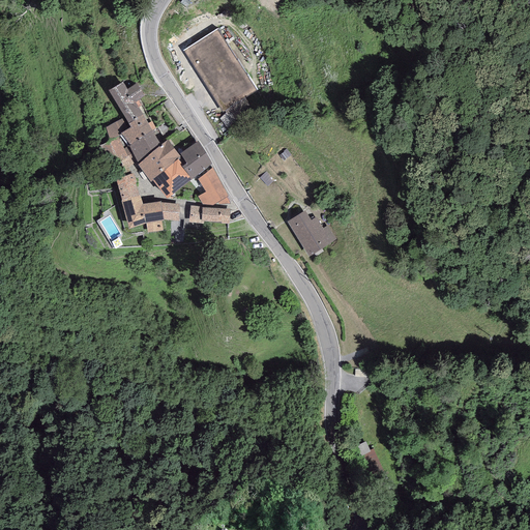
[(217,29),(183,51),(223,113),(257,91),(217,29)]
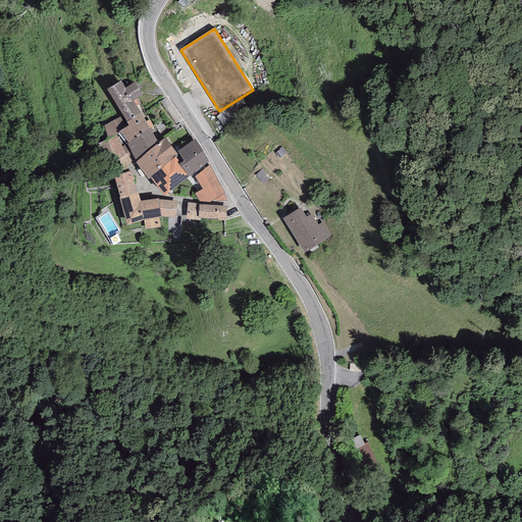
[(142,95),(135,83),(125,88),(120,81),(106,89),(122,115),(126,121),(140,112),(133,101),(142,95)]
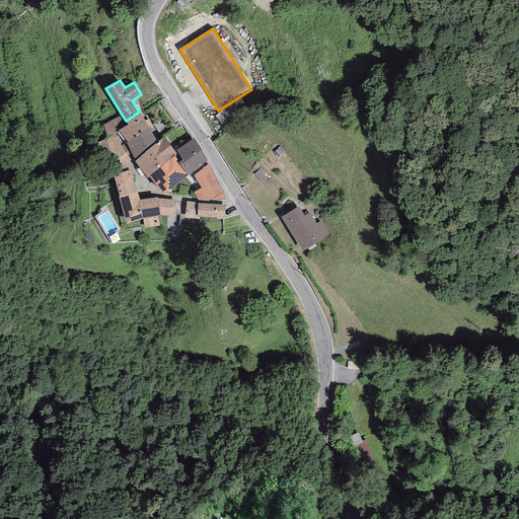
[(148,128),(139,112),(126,121),(128,125),(118,131),(119,132),(127,142),(148,128)]
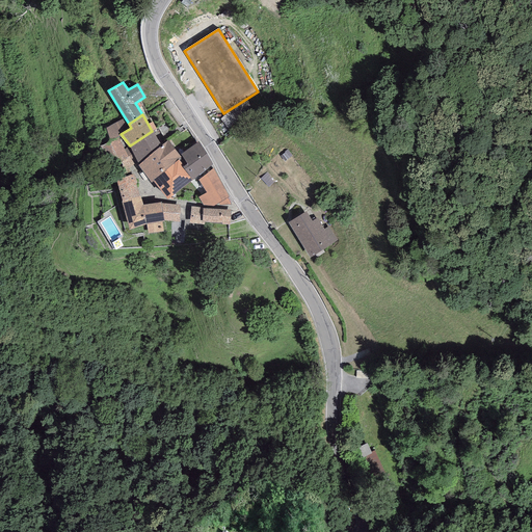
[(129,124),(125,117),(105,128),(110,140),(122,135),(121,134),(131,128),(129,124)]
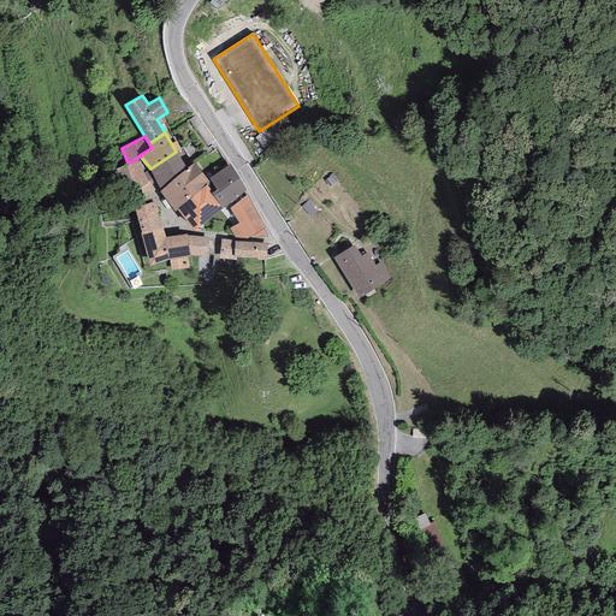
[(187,169),(176,152),(150,169),(149,170),(143,173),(146,178),(152,185),(157,182),(161,190),(177,177),(187,169)]
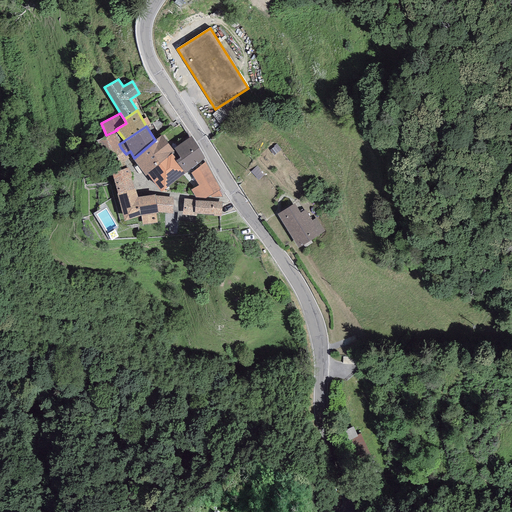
[(114,133),(96,141),(103,159),(112,169),(129,158),(126,154),(121,148),(119,144),(114,133)]
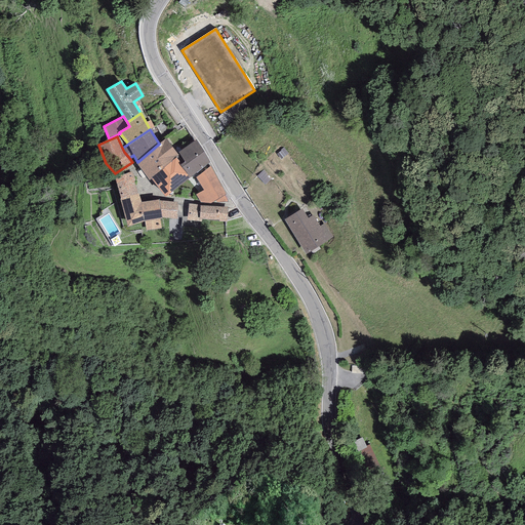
[(159,144),(151,151),(164,168),(175,158),(178,155),(165,139),(159,144)]
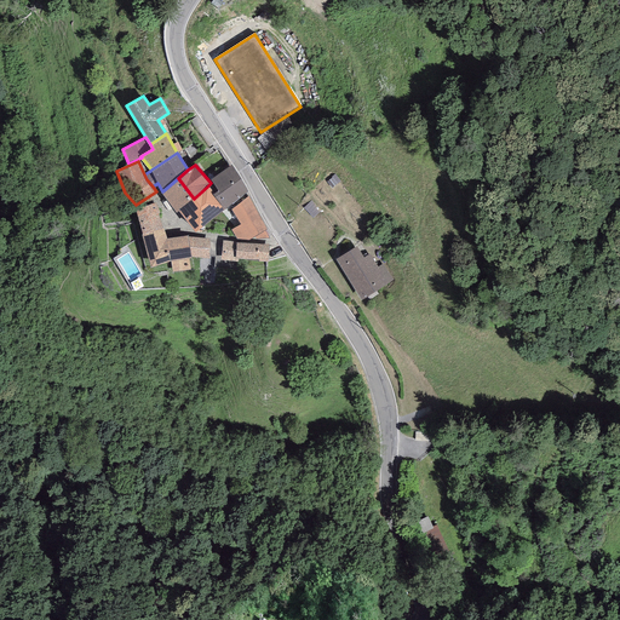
[(248,191),(231,165),(211,181),(218,191),(214,194),(213,195),(224,210),(248,191)]
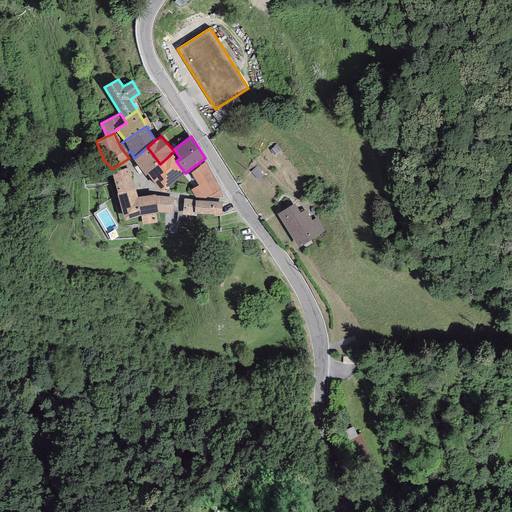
[(281,150),(276,144),(273,146),(274,147),(270,150),(274,155),(281,150)]
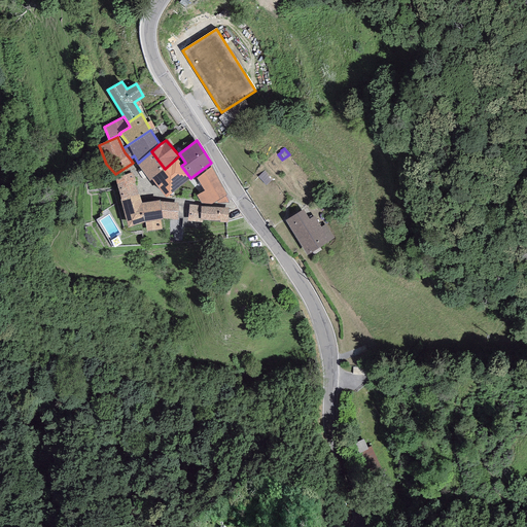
[(165,169),(151,151),(138,163),(137,164),(149,181),(151,179),(165,169)]
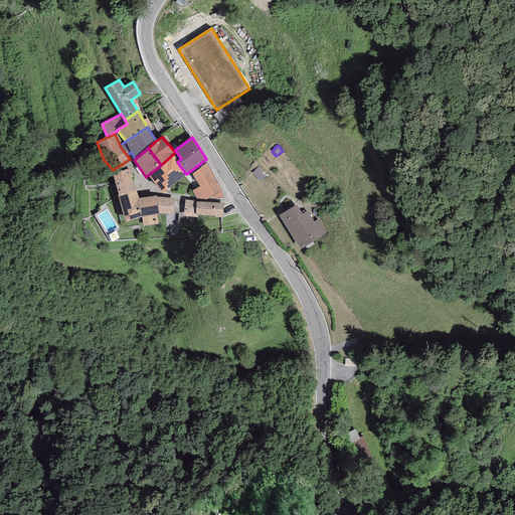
[(162,193),(186,174),(177,162),(178,161),(172,155),(161,165),(148,175),(162,193)]
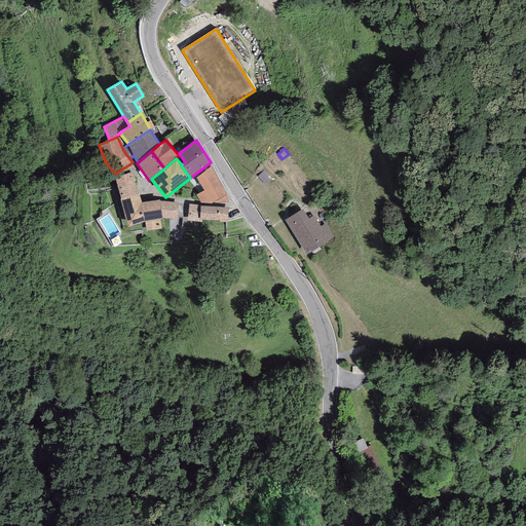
[(211,166),(196,178),(204,190),(196,195),(200,203),(212,203),(216,201),(225,196),(226,195),(211,166)]
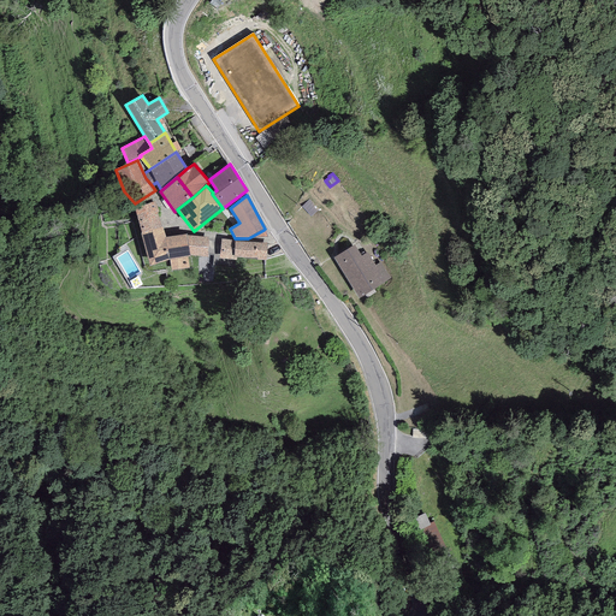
[(319,211),(309,200),(301,207),(311,218),(319,211)]
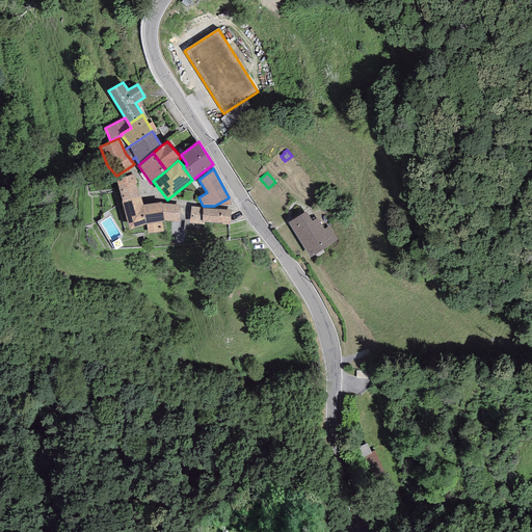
[(137,184),(133,174),(115,179),(122,202),(140,196),(136,184),(137,184)]
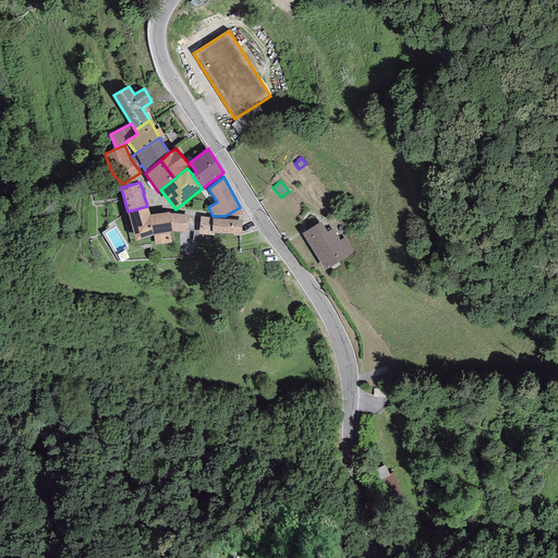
[(149,215),(147,206),(128,211),(135,241),(154,235),(172,232),(172,231),(169,214),(169,213),(149,215)]
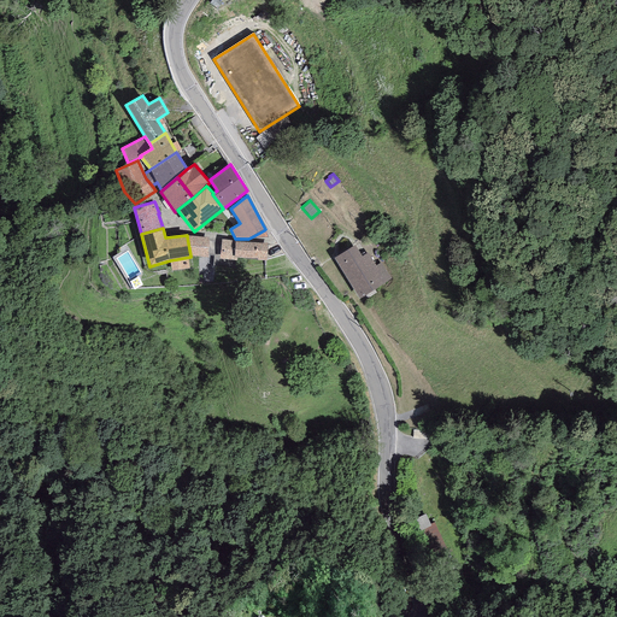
[(209,238),(187,236),(191,256),(207,258),(209,238)]
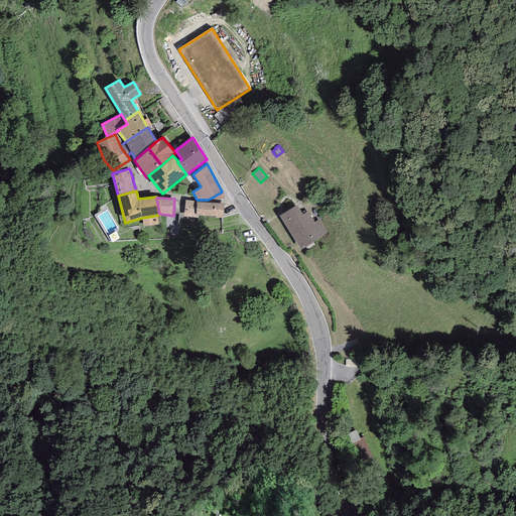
[(185,201),(183,217),(198,218),(198,215),(196,215),(197,203),(197,202),(185,201)]
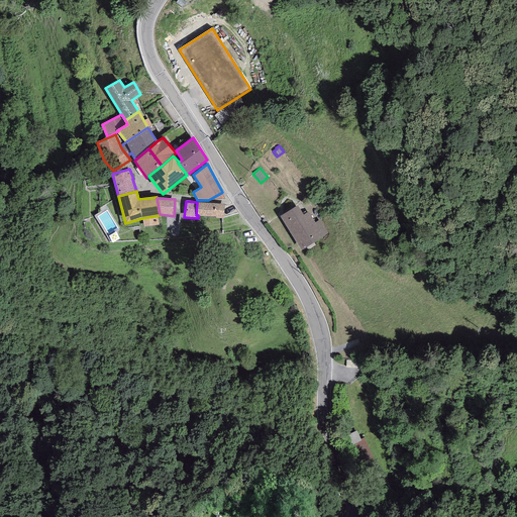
[(198,215),(215,217),(215,218),(223,218),(224,204),(197,203),(196,215),(198,215)]
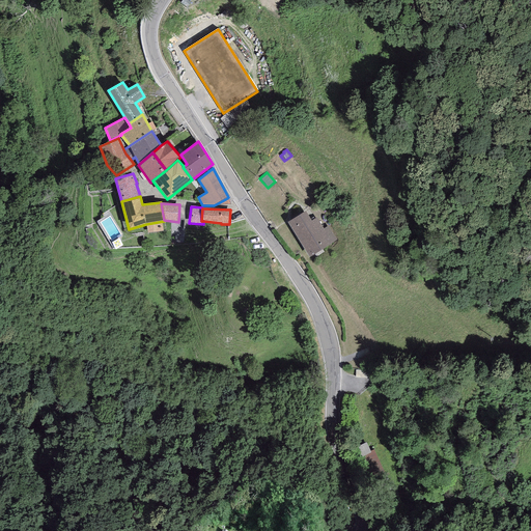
[(305,212),(287,222),(309,257),(337,240),(328,226),(324,229),(316,217),(311,221),(305,212)]
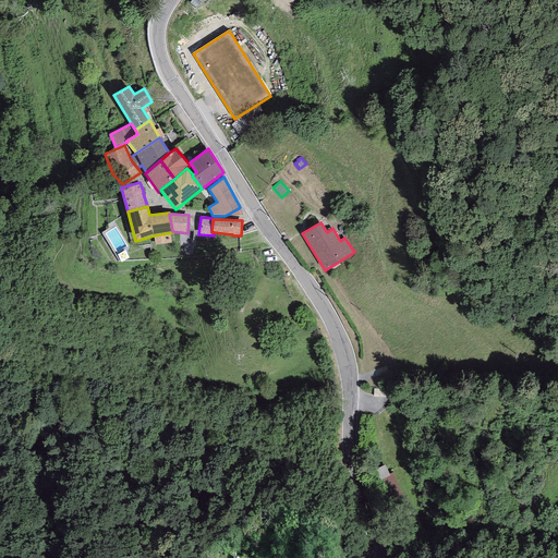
All buildings are outlined.
